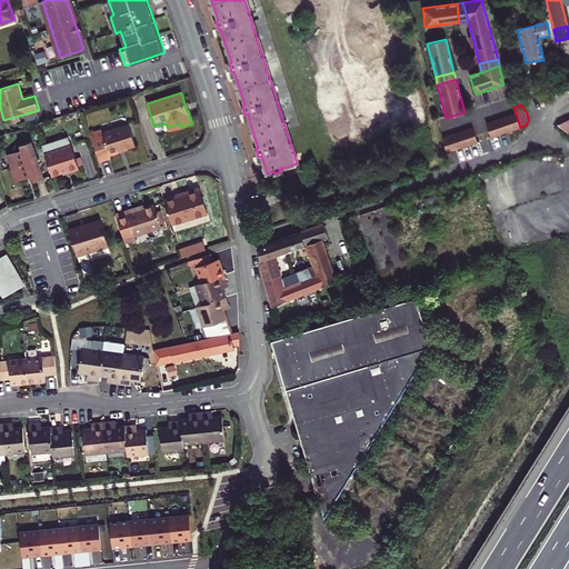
[(520,128),(516,113),(486,123),(490,138),(520,128)]
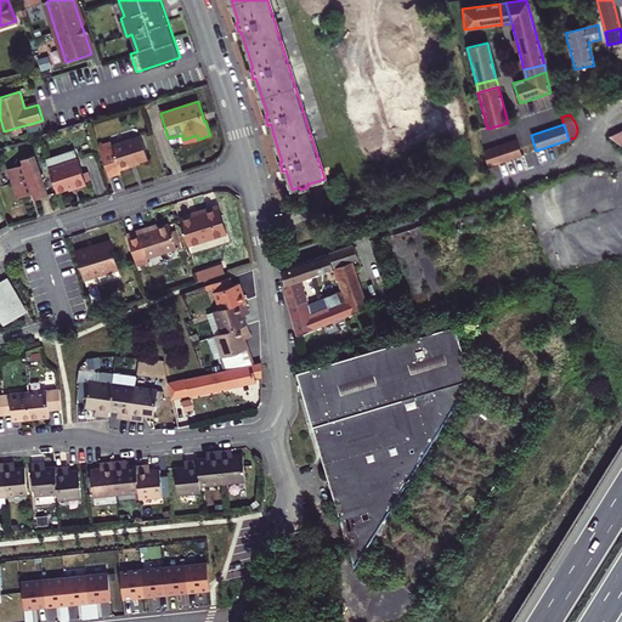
[(621,130),(611,136),(621,145),(621,130)]
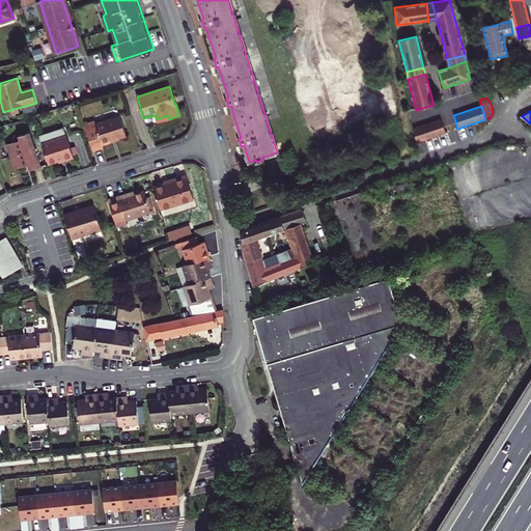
[(84,123),(93,151),(104,147),(103,144),(127,136),(120,116),(95,124),(94,120),(84,123)]
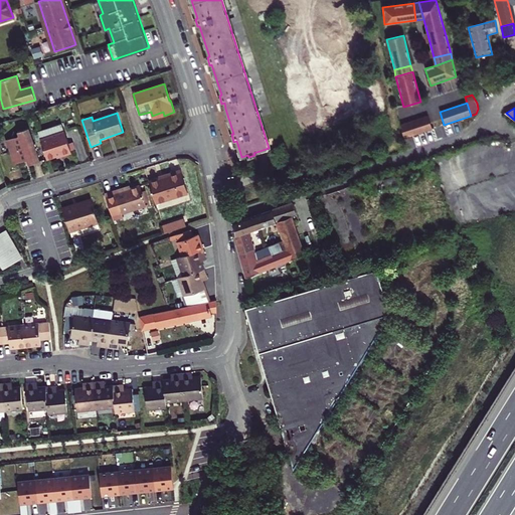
[(433,129),(427,116),(400,125),(403,139),(433,129)]
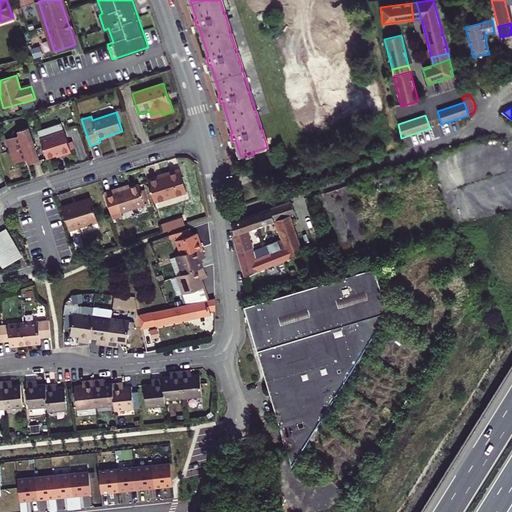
[(68,143),(62,124),(38,132),(46,158),(70,150),(68,143)]
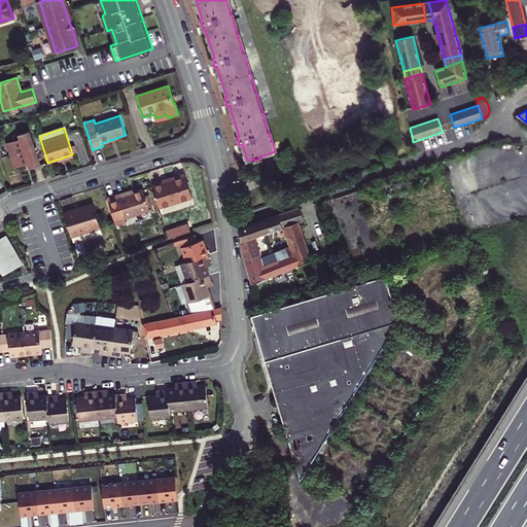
[(20,139),(7,143),(14,168),(28,165),(29,170),(40,166),(30,131),(19,135),(20,139)]
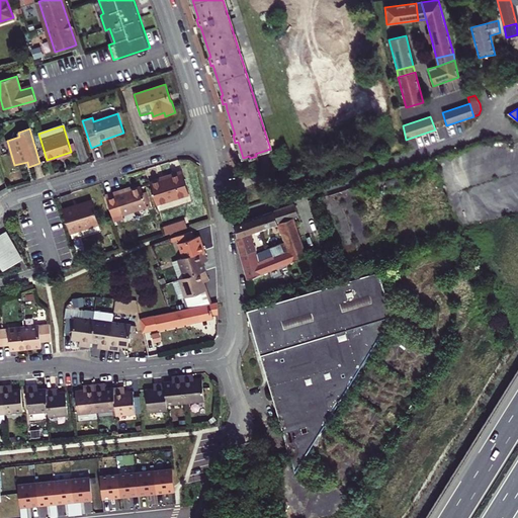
[(174,176),(150,183),(157,204),(189,194),(182,171),(173,174),(174,176)]
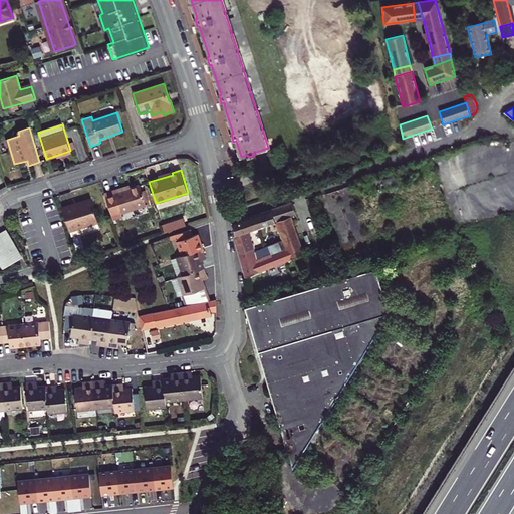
[(384,187),(398,184),(395,176),(382,180),(384,187)]
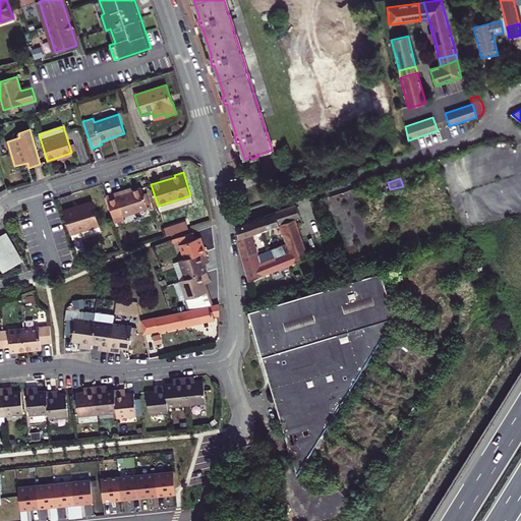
[(143,193),(141,187),(126,192),(125,190),(106,196),(115,223),(124,220),(123,217),(149,209),(143,193)]
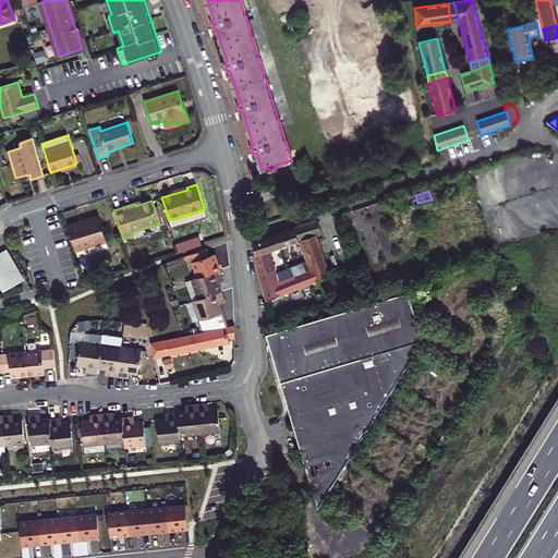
[(381,205),(348,213),(355,251),(377,246),(380,262),(374,264),(377,276),(396,271),(381,205)]
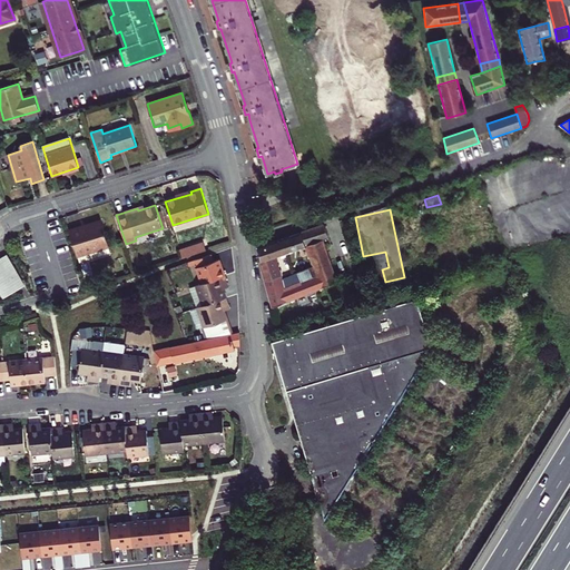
[(166,227),(161,210),(157,212),(163,228),(166,227)]
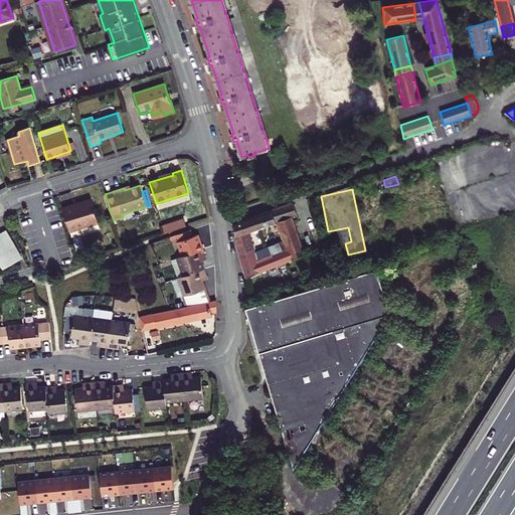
[(75,203),(62,208),(69,232),(70,232),(83,228),(84,233),(101,228),(92,200),(75,205),(75,203)]
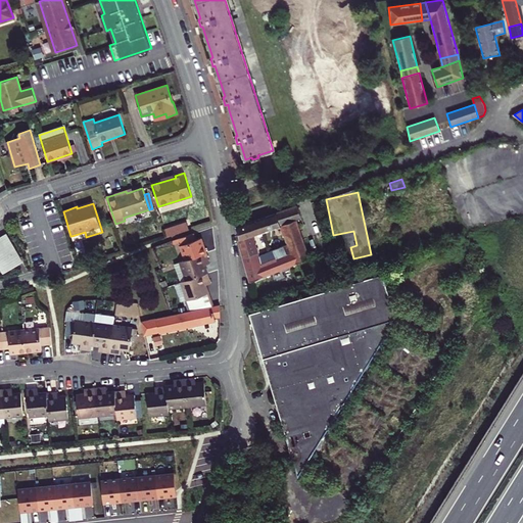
[(257,220),(262,233),(283,226),(292,253),(296,264),(310,258),(296,221),(301,219),(297,206),(257,220)]
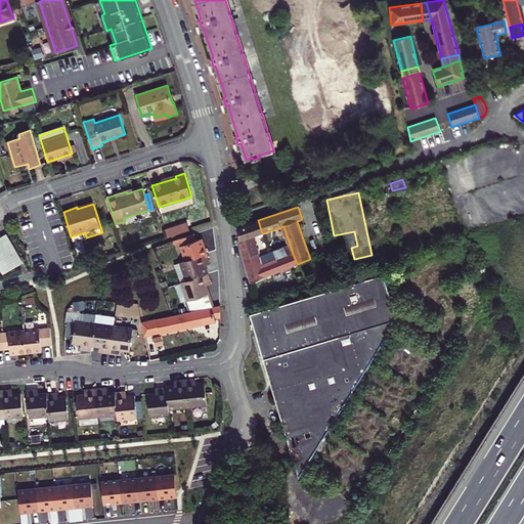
[(237,227),(239,242),(244,258),(258,254),(253,236),(262,233),(258,220),(237,227)]
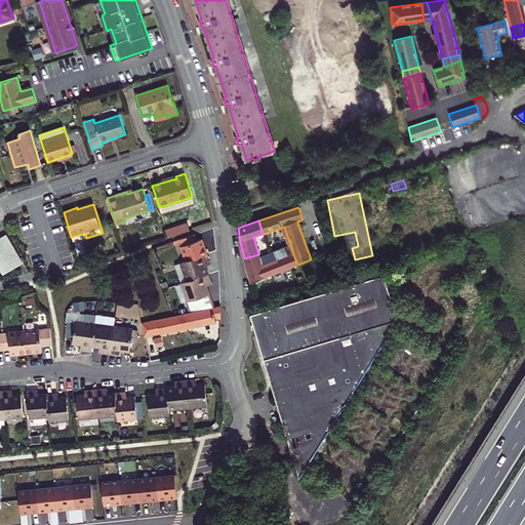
[(188,224),(178,227),(180,234),(190,231),(188,224)]
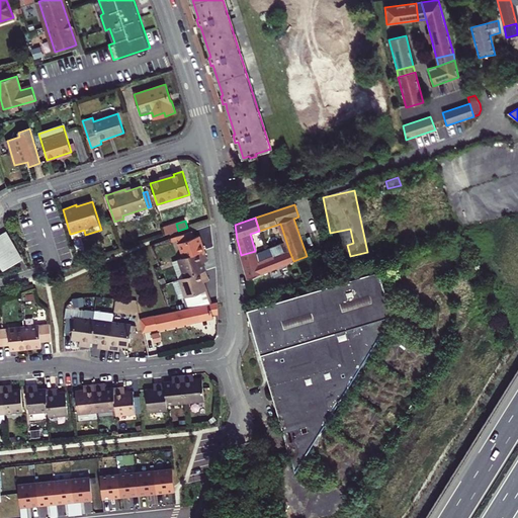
[(176,224),(164,228),(166,235),(178,231),(176,224)]
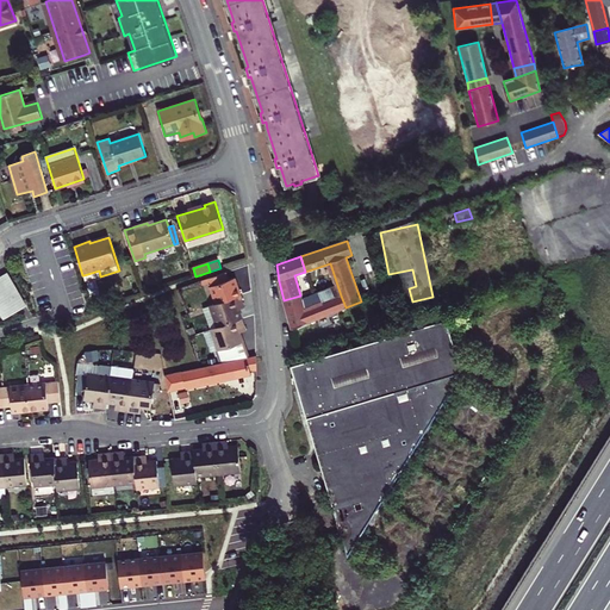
[(83,275),(85,281),(100,277),(99,271),(83,275)]
